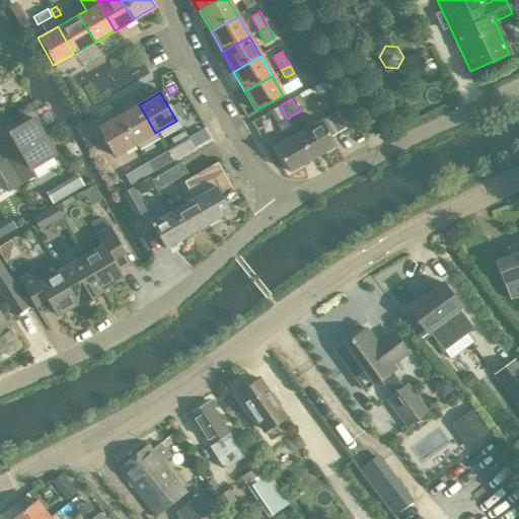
[(118,117),(134,145),(155,133),(139,104),(118,117)]
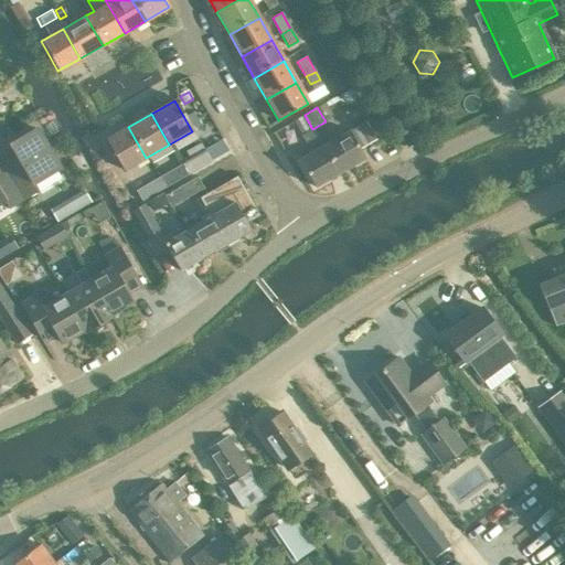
[(312,129),(305,115),(291,121),(310,153),(298,161),(313,188),(339,173),(322,147),(312,129)]
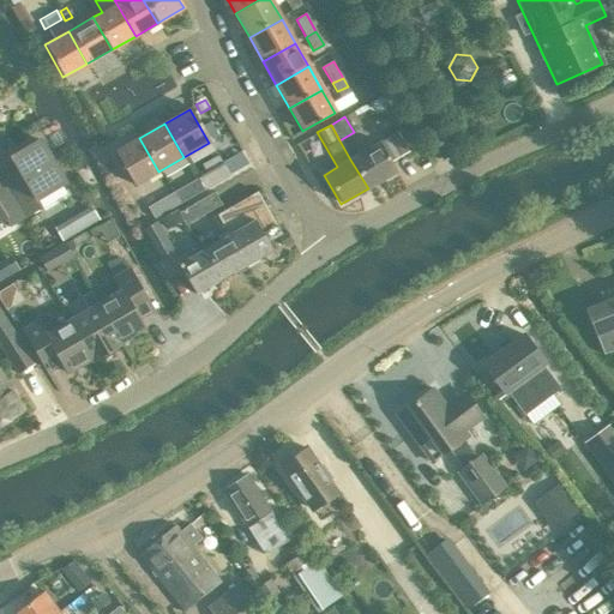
[(350,160),(368,188),(395,173),(389,163),(407,152),(395,133),(350,160)]
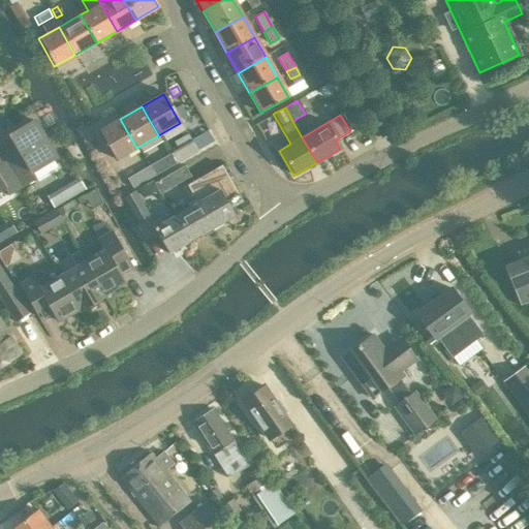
[(136,148),(120,119),(98,131),(116,160),(136,148)]
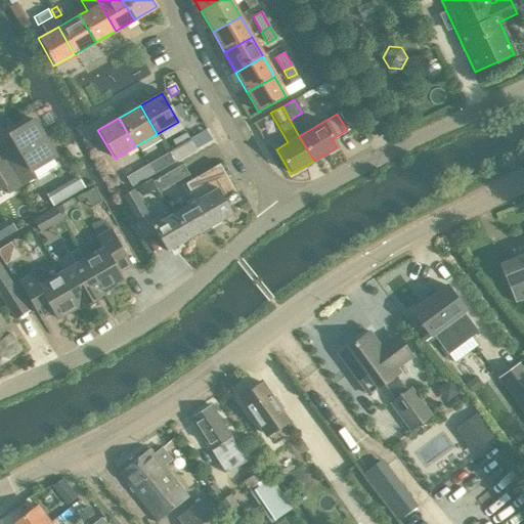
[(0,147),(0,150),(20,185),(34,177),(30,170),(53,156),(50,149),(52,148),(45,137),(43,139),(31,119),(7,133),(11,141),(0,147)]
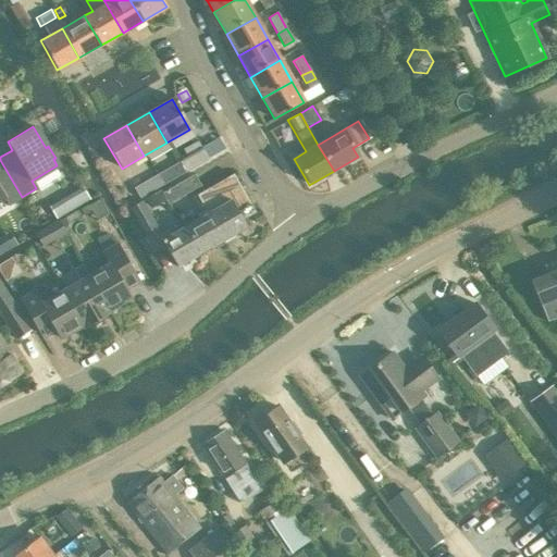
[(178,162),(184,172),(207,159),(201,149),(178,162)]
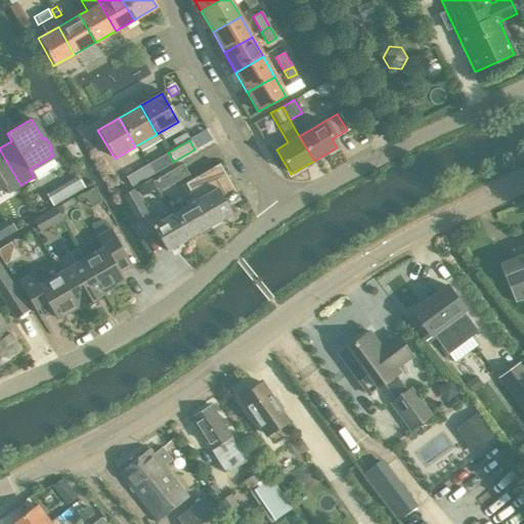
[(20,185),(0,150),(0,186),(2,186),(6,193),(20,185)]
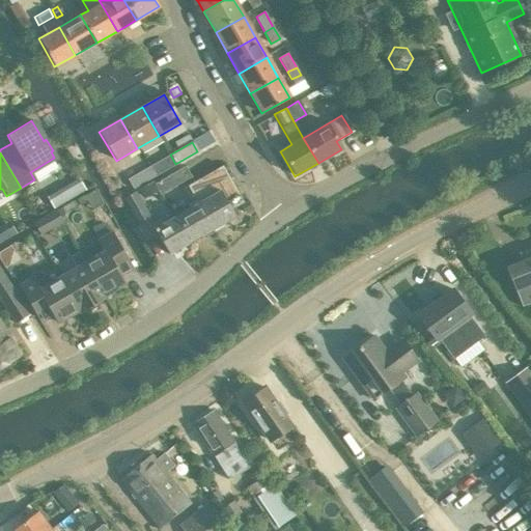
[(175,164),(170,155),(147,167),(152,177),(175,164)]
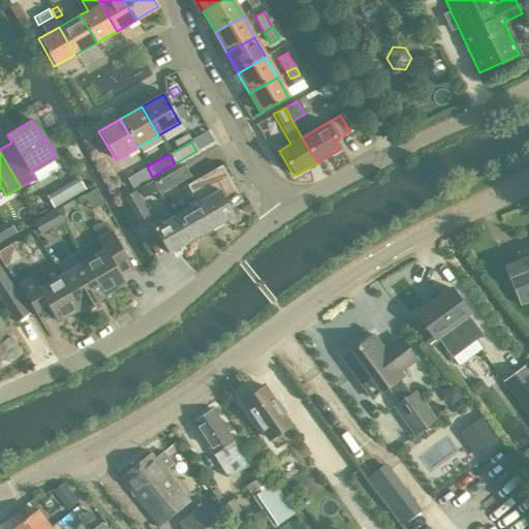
[(195,198),(212,227),(234,215),(229,208),(242,200),(221,165),(187,185),(195,198)]
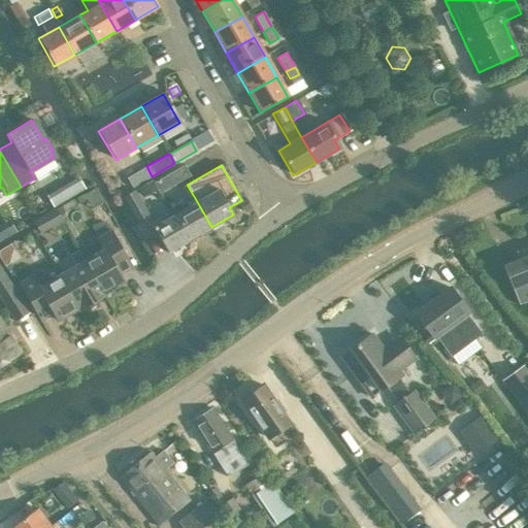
[(131,188),(152,176),(146,166),(126,178),(131,188)]
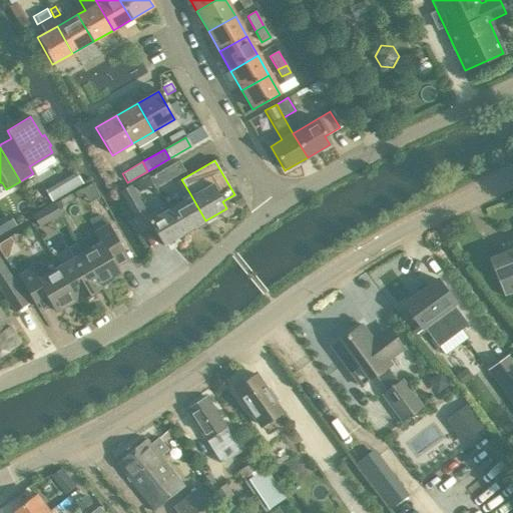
[(153,186),(154,188),(184,171),(178,161),(148,178),(153,186)]
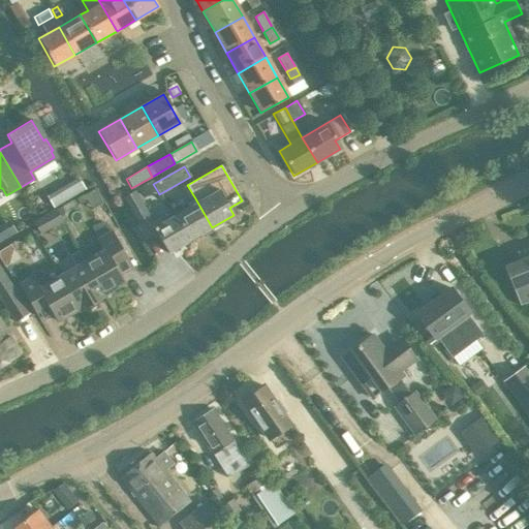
[(70,185),(76,196),(86,190),(80,180),(70,185)]
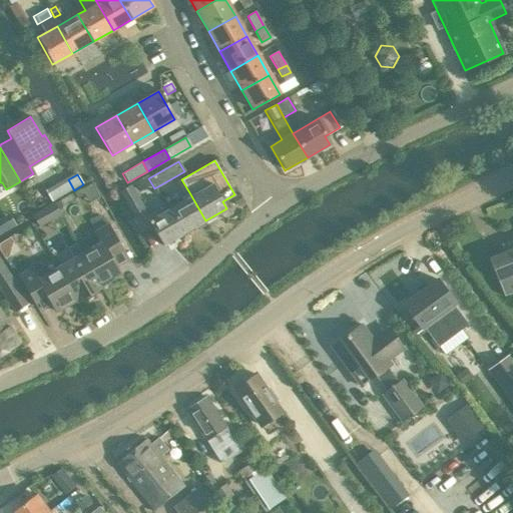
[(148,178),(131,188),(136,196),(153,186),(148,178)]
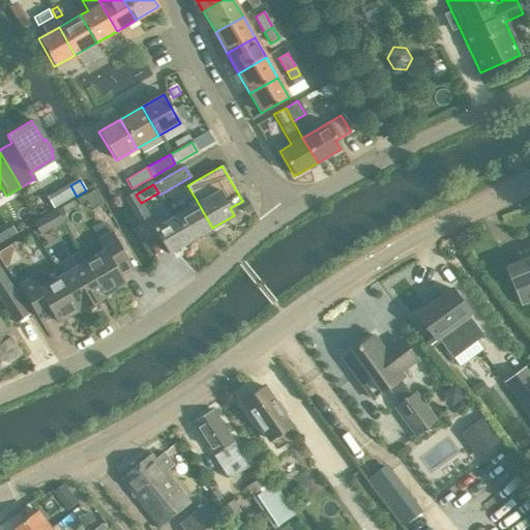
[(101,202),(95,190),(85,197),(92,208),(101,202)]
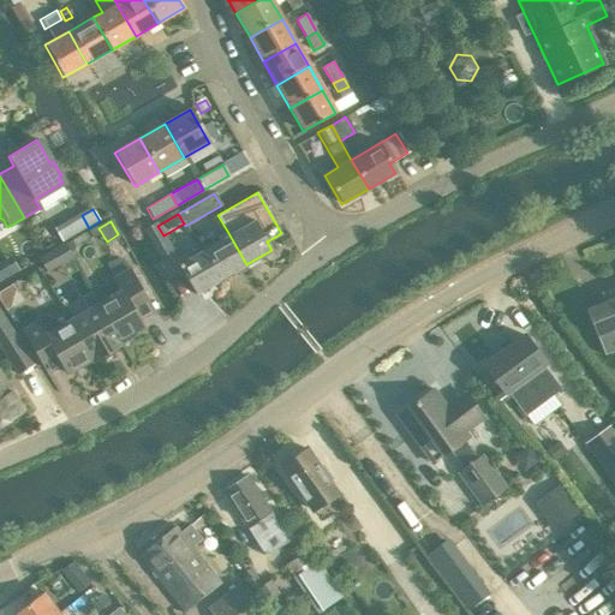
[(155,221),(142,228),(160,260),(173,252),(163,236),(157,226),(155,221)]
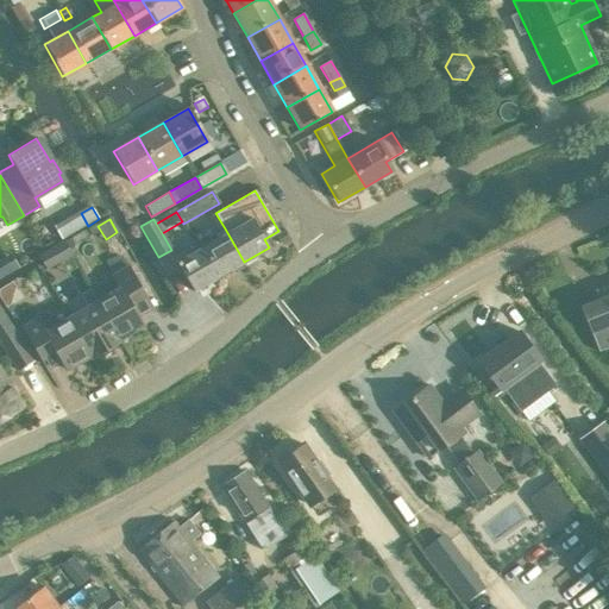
[(244,262),(225,228),(214,234),(217,239),(202,248),(219,276),(244,262)]
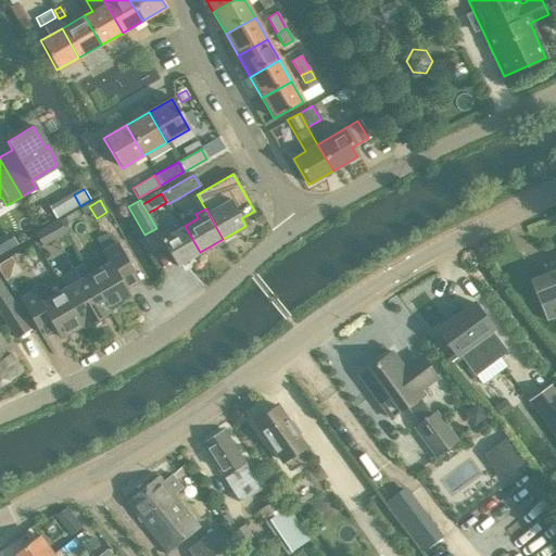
[(258,212),(252,216),(257,226),(264,222),(258,212)]
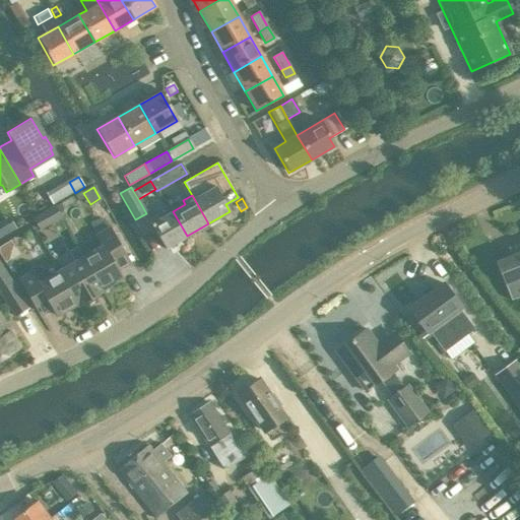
[(61,202),(55,206),(59,212),(63,210),(63,206),(61,202)]
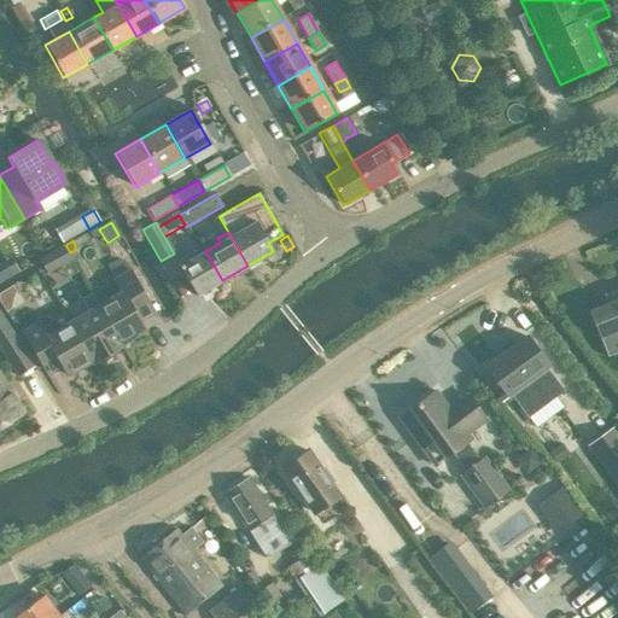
[(65,245),(65,244),(39,260),(47,273),(74,257),(70,252),(65,245)]
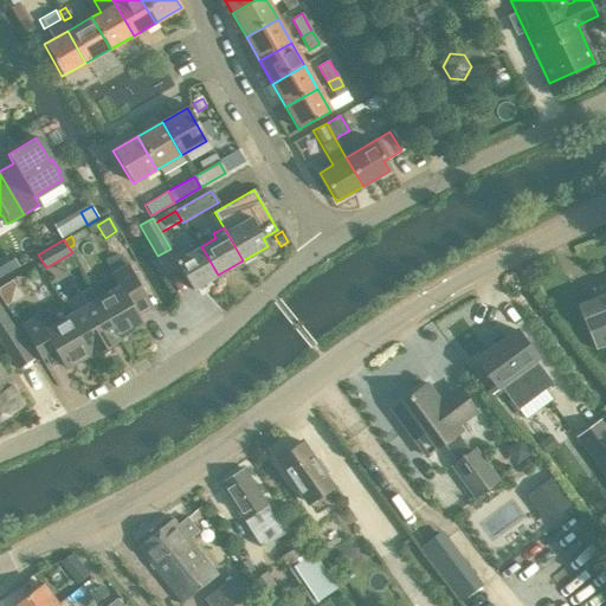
[(192,289),(218,275),(201,246),(199,242),(188,247),(192,252),(175,260),(192,289)]
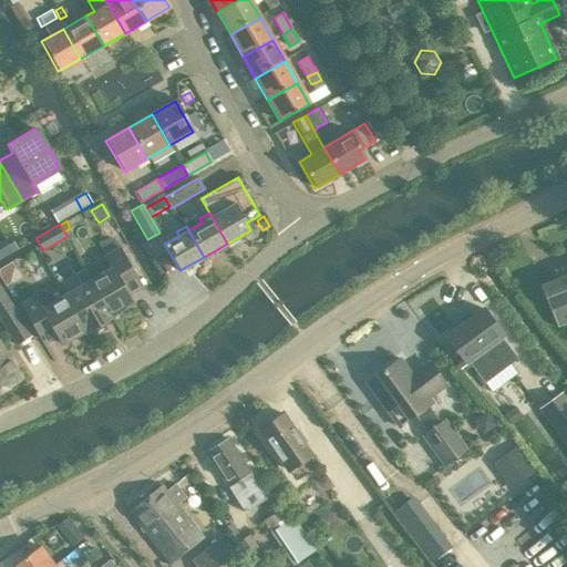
[(110,317),(111,317),(133,303),(121,284),(134,276),(117,248),(94,261),(102,272),(89,280),(88,281),(110,317)]
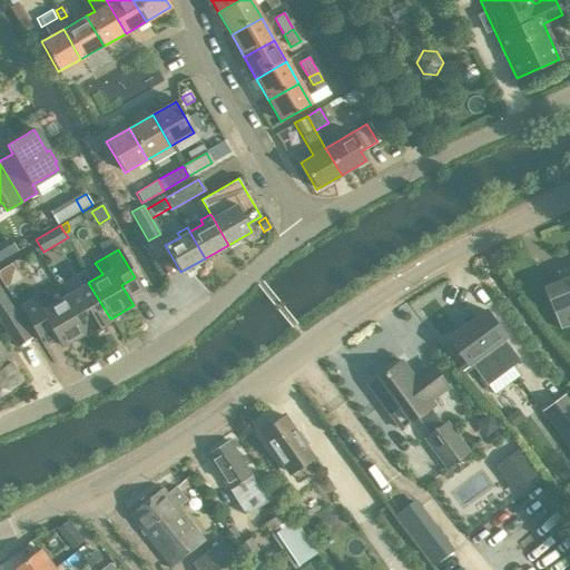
[(85,333),(85,334),(86,335),(88,334),(92,335),(100,331),(101,325),(111,320),(111,318),(110,318),(88,283),(89,282),(82,271),(72,276),(79,287),(64,296),(85,333)]
